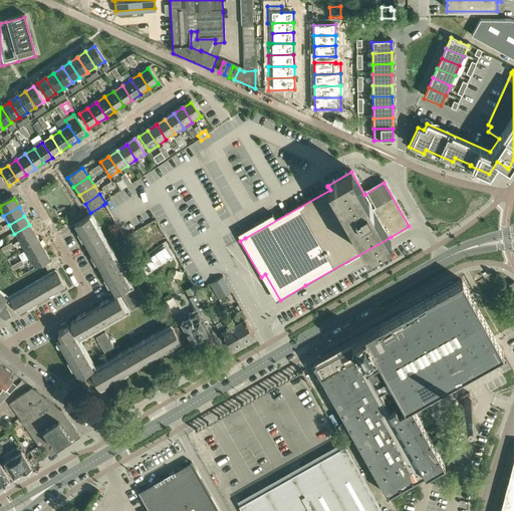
[(115,296),(130,287),(89,218),(74,226),(115,296)]
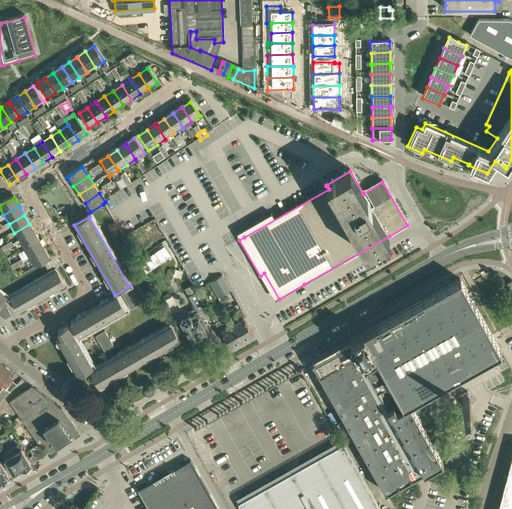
[(34,233),(29,224),(14,233),(19,242),(34,233)]
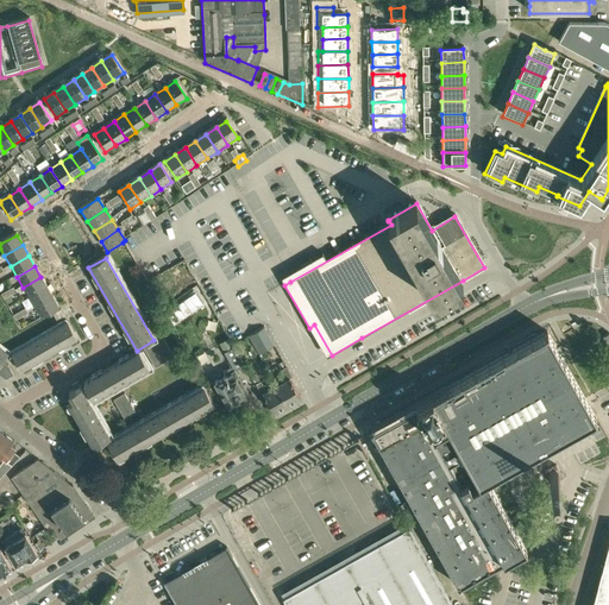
[(23,288),(29,298),(46,288),(41,277),(23,288)]
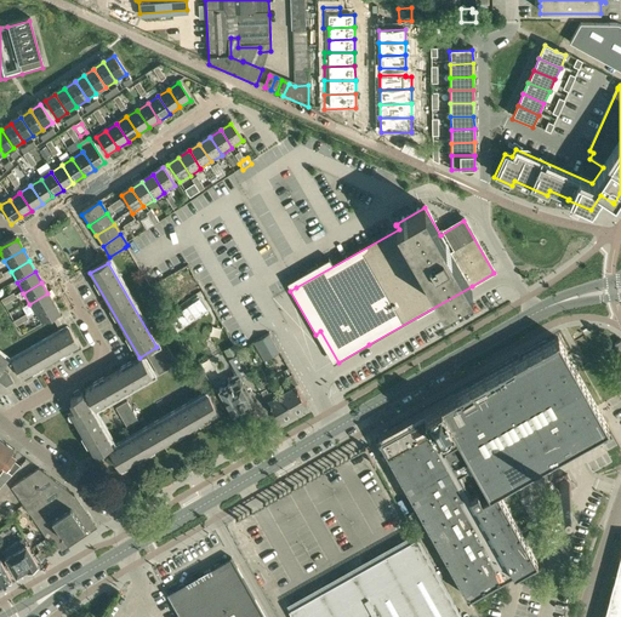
[(53,304),(47,293),(29,304),(35,315),(53,304)]
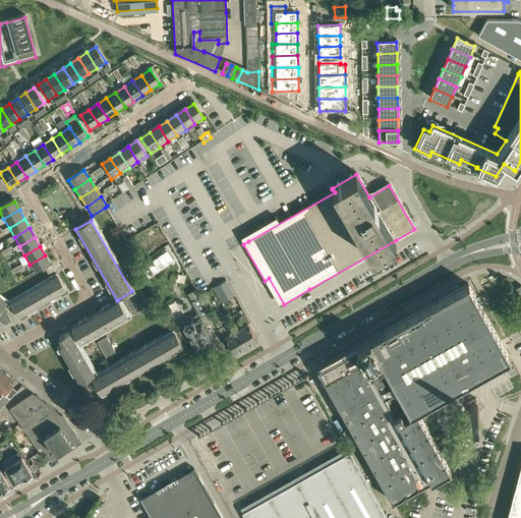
[(174,264),(167,253),(142,271),(149,281),(174,264)]
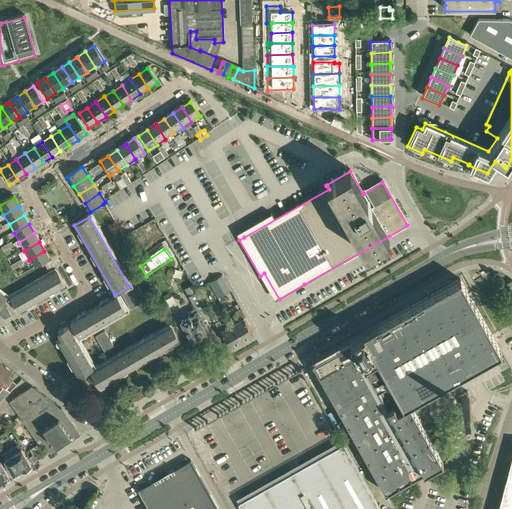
[(50,260),(44,251),(29,260),(34,269),(50,260)]
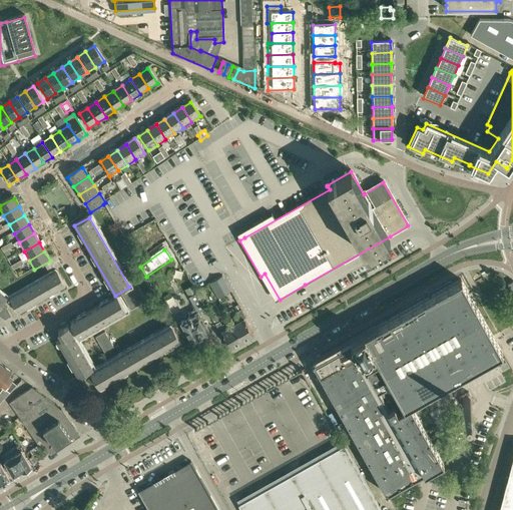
[(48,273),(54,270),(51,264),(45,267),(48,273)]
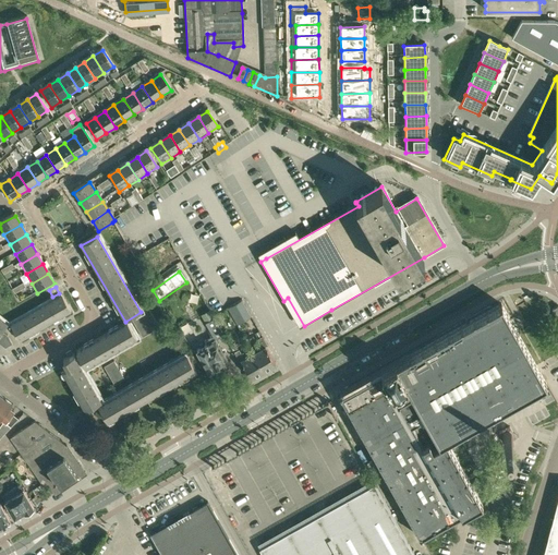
[(70,313),(61,298),(11,326),(11,327),(8,329),(15,342),(19,340),(20,342),(70,313)]
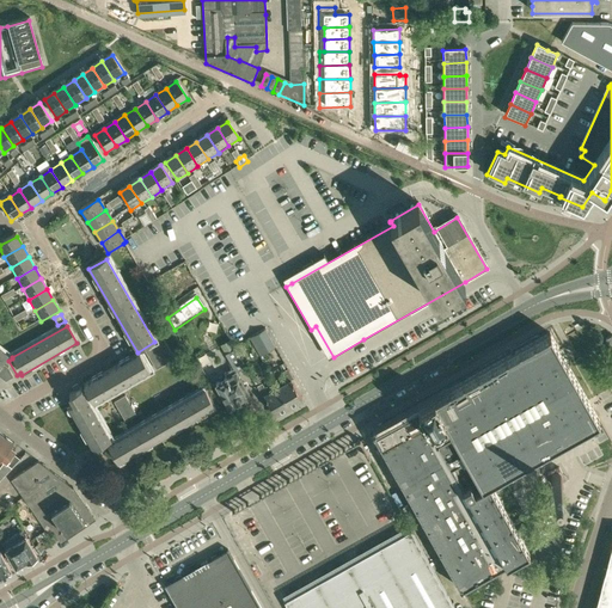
[(258,358),(275,350),(264,332),(249,341),(258,358)]
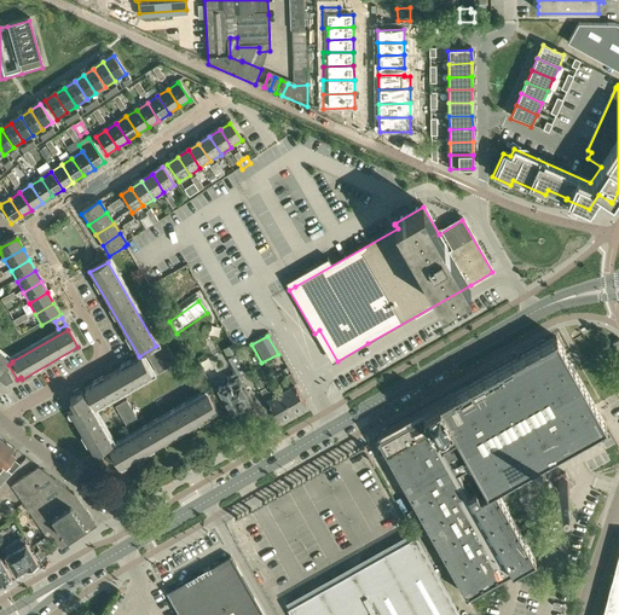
[(595,410),(556,340),(437,406),(437,407),(376,440),(422,520),(466,598),(534,560),(507,509),(496,489),(549,460),(606,429),(599,416),(595,410)]
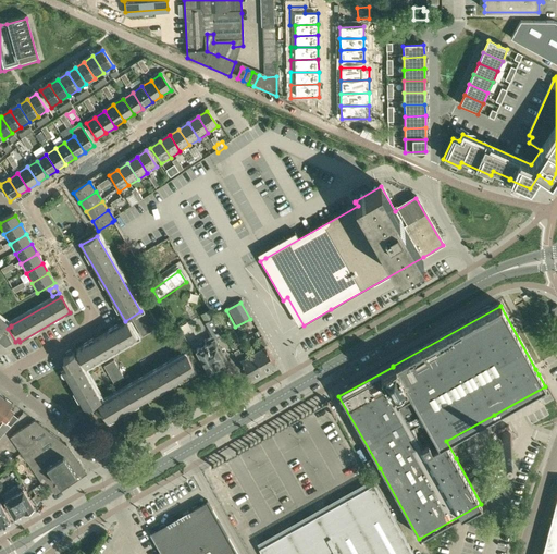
[(159,329),(148,311),(132,321),(141,339),(159,329)]
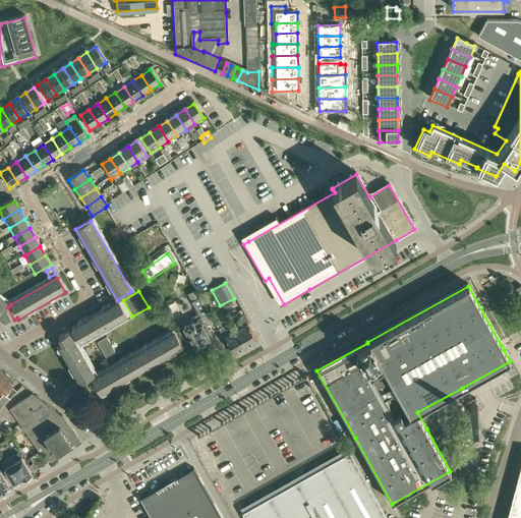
[(191,304),(198,315),(191,320),(193,324),(184,329),(192,344),(192,346),(193,348),(194,348),(195,349),(205,344),(206,343),(208,343),(211,342),(211,340),(213,339),(200,320),(209,314),(200,299),(191,304)]
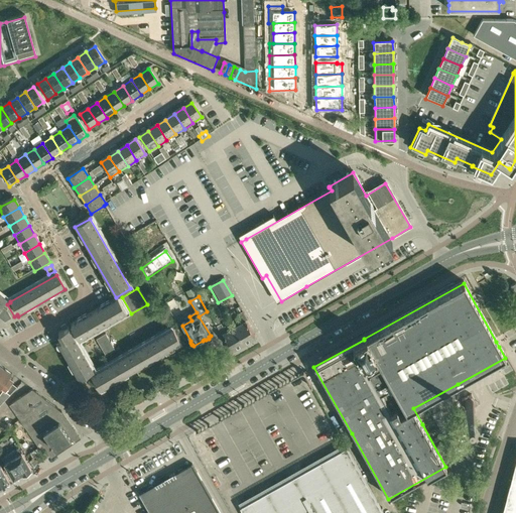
[(71,327),(79,341),(126,313),(118,299),(71,327)]
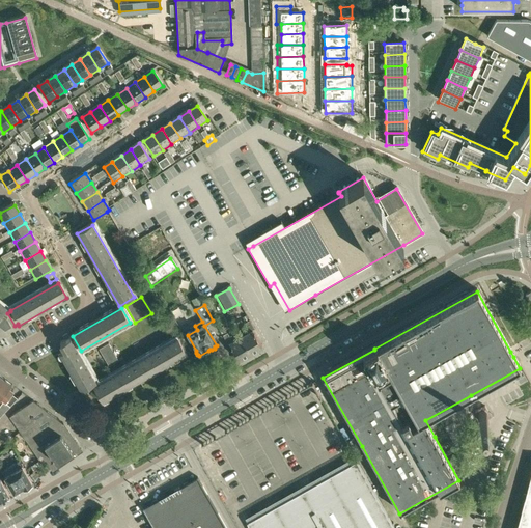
[(0,329),(5,333),(11,329),(7,321),(2,320),(0,323),(0,329)]
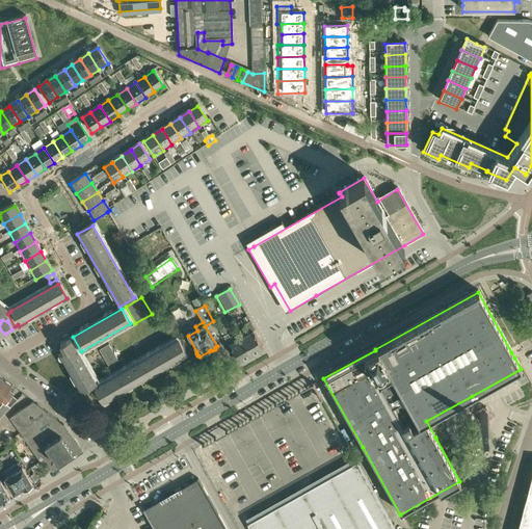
[(251,356),(262,350),(253,333),(255,332),(249,322),(245,325),(250,335),(241,340),(251,356)]
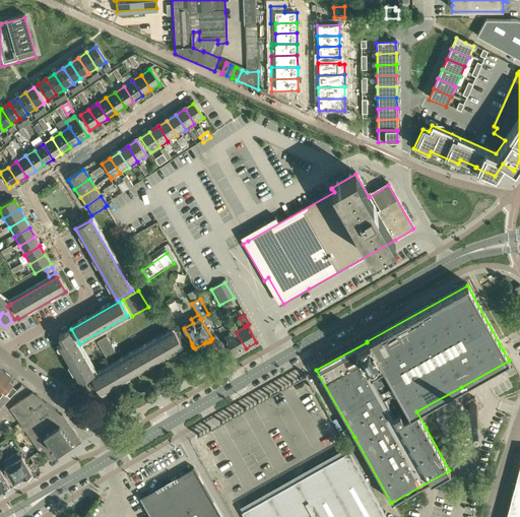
[(235,354),(246,348),(236,332),(226,336),(222,328),(216,331),(222,341),(225,339),(235,354)]
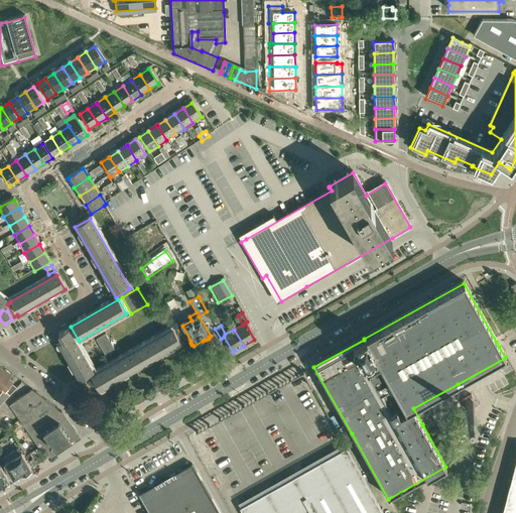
[(62,343),(58,345),(79,380),(94,372),(69,329),(58,335),(62,343)]
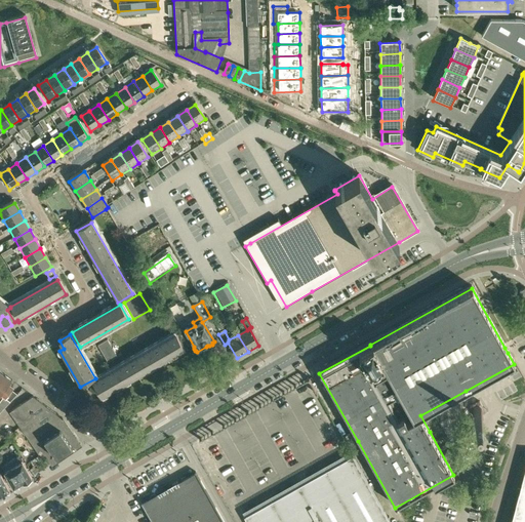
[(185,351),(176,335),(92,384),(102,398),(185,351)]
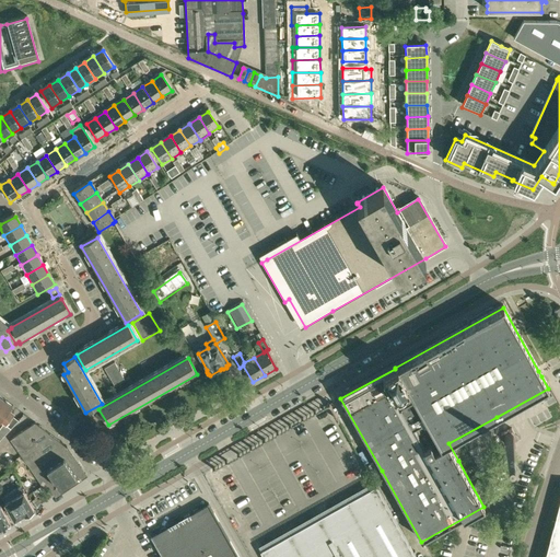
[(125,383),(114,364),(104,371),(115,389),(125,383)]
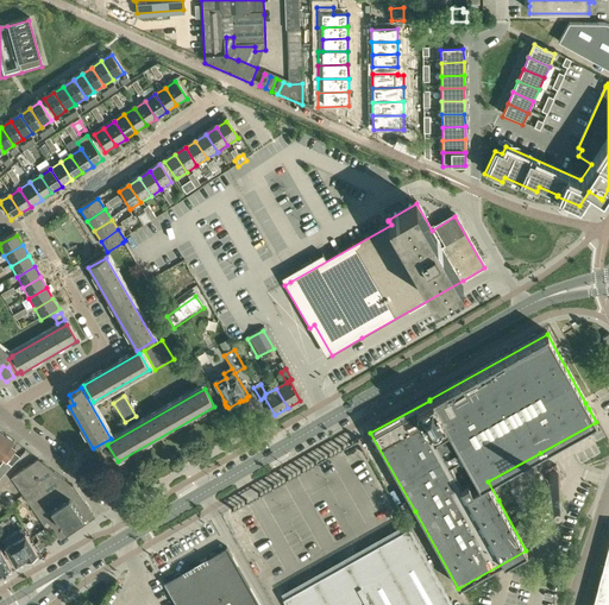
[(0,442),(0,460),(13,443),(5,436),(0,442)]
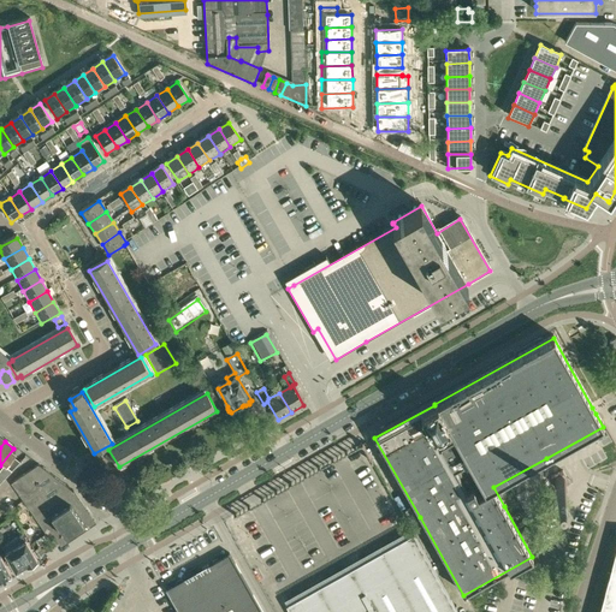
[(0,486),(12,474),(4,468),(0,473),(0,486)]
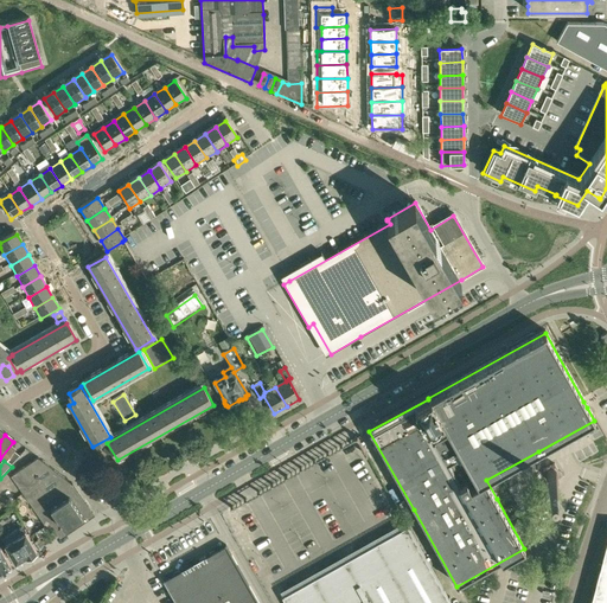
[(59,538),(93,515),(72,487),(38,461),(12,479),(49,533),(53,531),(59,538)]
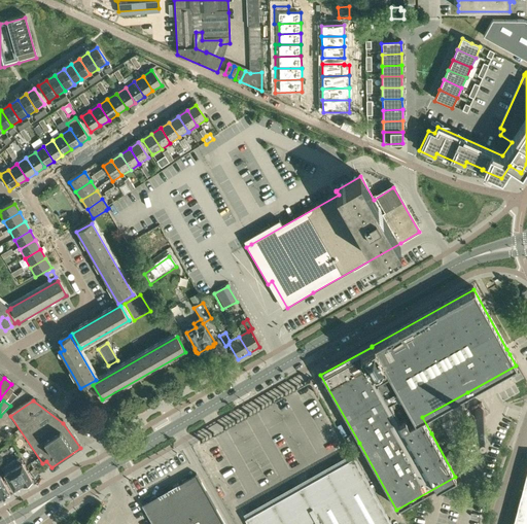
[(481,406),(471,411),(477,421),(487,415),(481,406)]
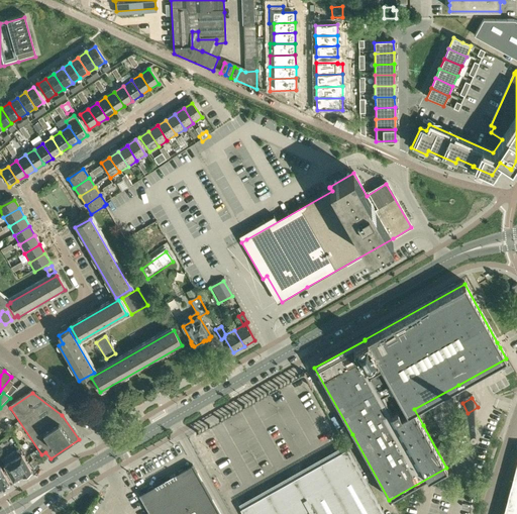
[(449,428),(440,433),(445,441),(456,435),(451,426),(449,428)]
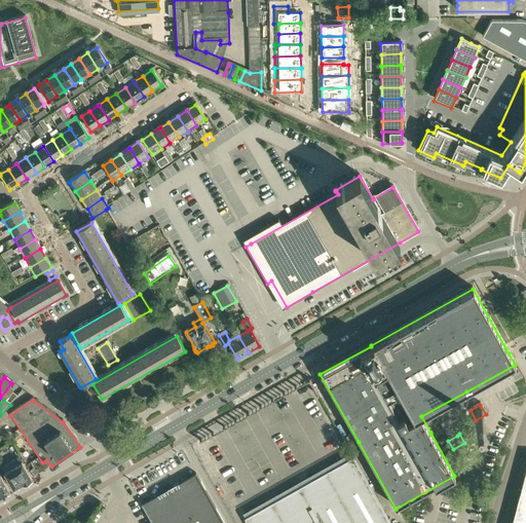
[(246,519),(245,520),(246,522),(388,522),(384,515),(352,458),(352,459),(246,519)]
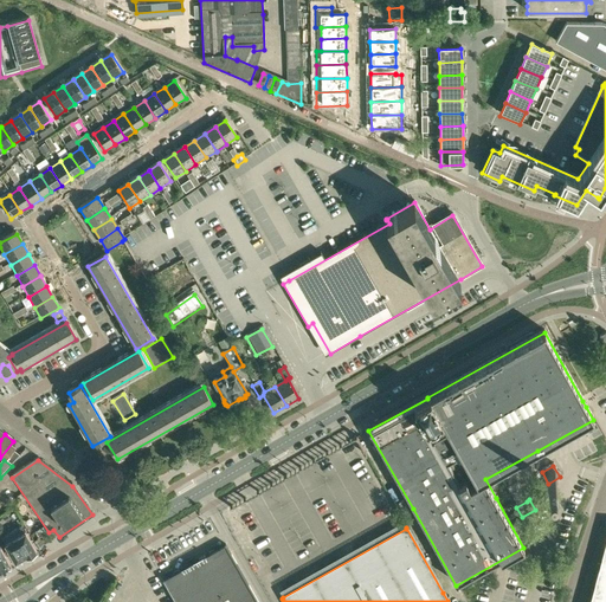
[(37,552),(23,529),(4,541),(15,563),(24,558),(24,557),(25,556),(26,557),(27,558),(37,552)]
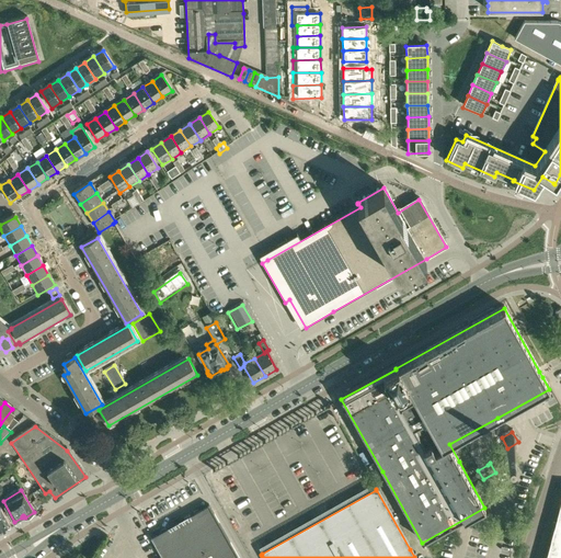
[(560,557),(560,502),(546,557),(560,557)]
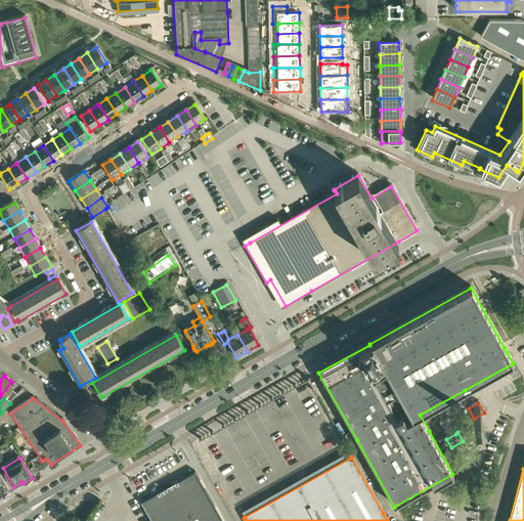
[(0,494),(1,494),(1,495),(2,495),(3,495),(8,491),(9,492),(10,491),(9,490),(0,474),(0,494)]
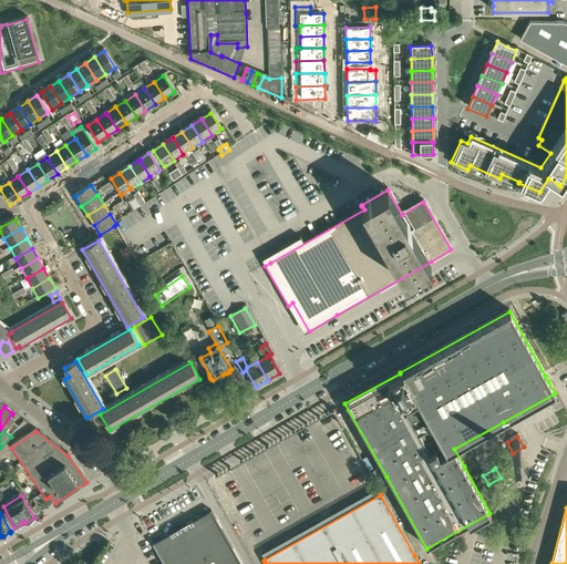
[(238,563),(210,513),(152,545),(162,563),(238,563)]
